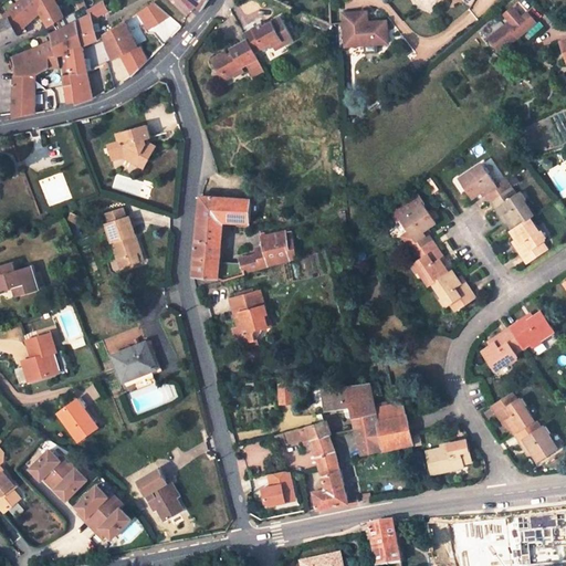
[(0,22),(0,44),(18,37),(17,34),(38,16),(33,8),(37,6),(49,27),(64,18),(54,0),(21,0),(3,17),(4,20),(0,22)]
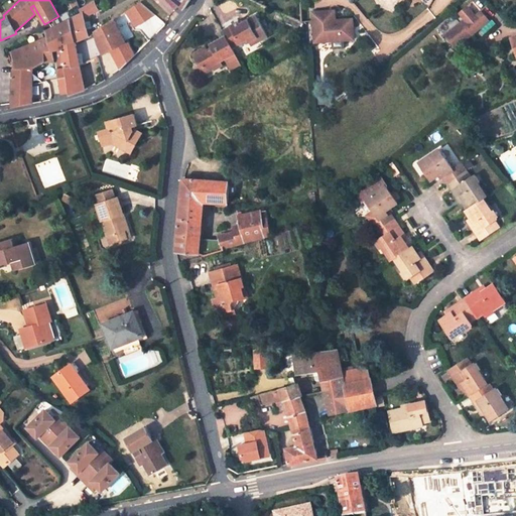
[(141,0),(124,11),(134,27),(141,22),(149,35),(159,29),(152,17),(141,0)]
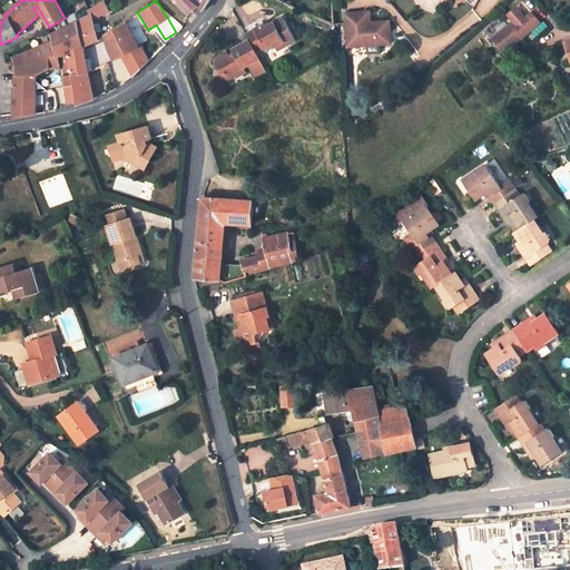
[(209,0),(192,0),(204,9),(209,0)]
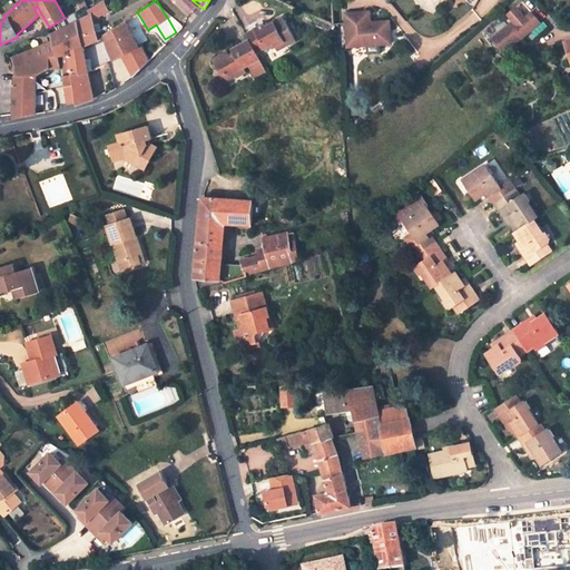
[(92,20),(108,11),(102,2),(88,10),(90,16),(92,20)]
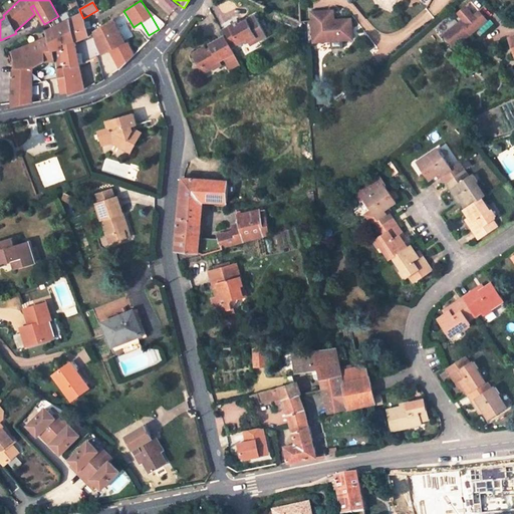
[(454,48),(487,21),(480,12),(474,17),(466,7),(458,13),(466,23),(464,25),(461,22),(443,36),(454,48)]
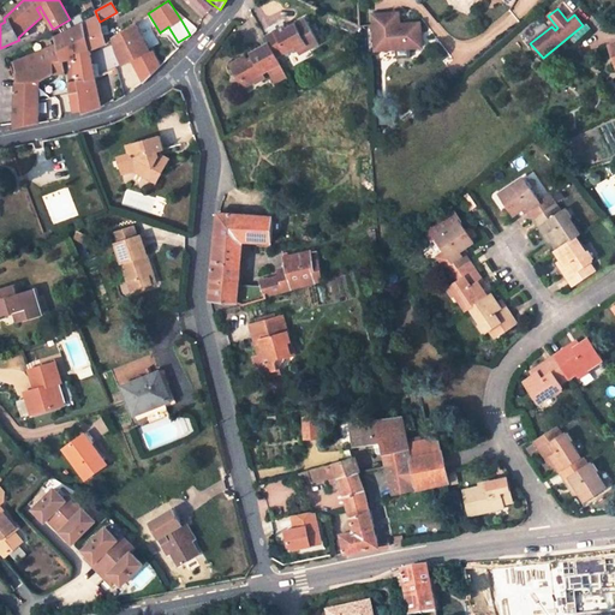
[(400,21),(399,11),(370,12),(371,52),(422,48),(421,21),(400,21)]
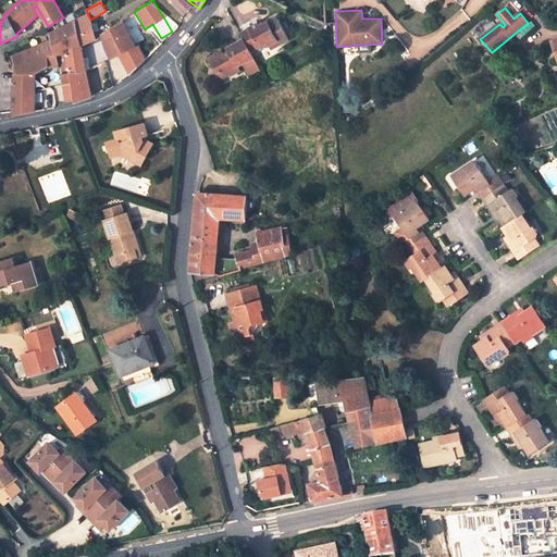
[(95,40),(90,20),(88,15),(76,21),(82,46),(95,40)]
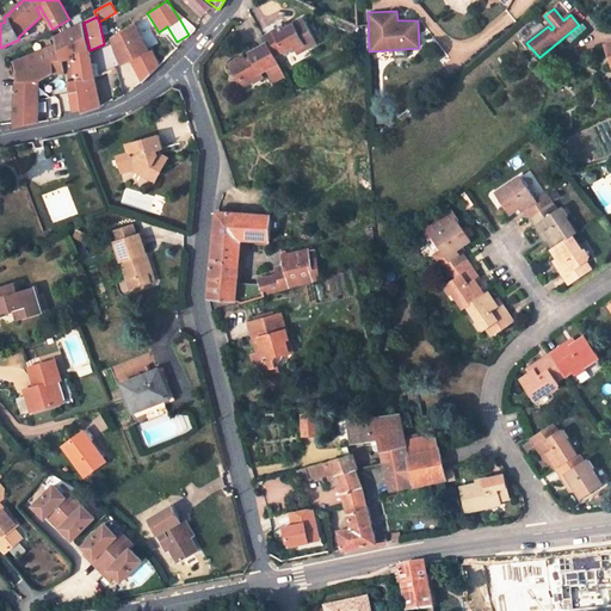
[(308,49),(318,43),(303,18),(284,29),(282,25),(272,31),(275,34),(265,38),(267,43),(275,57),(285,51),(287,54),(295,49),(304,44),(308,49)]
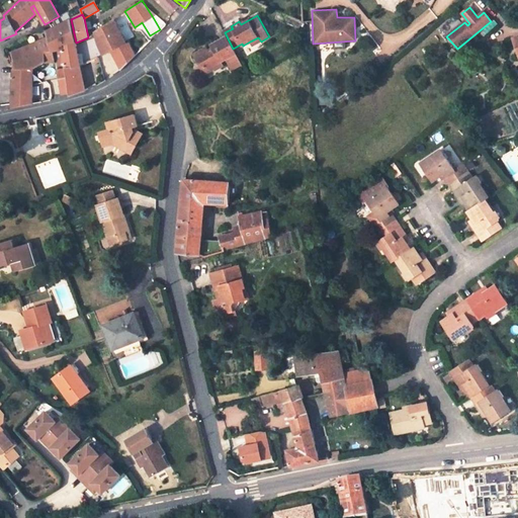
[(283,21),(298,29),(303,23),(286,16),(283,21)]
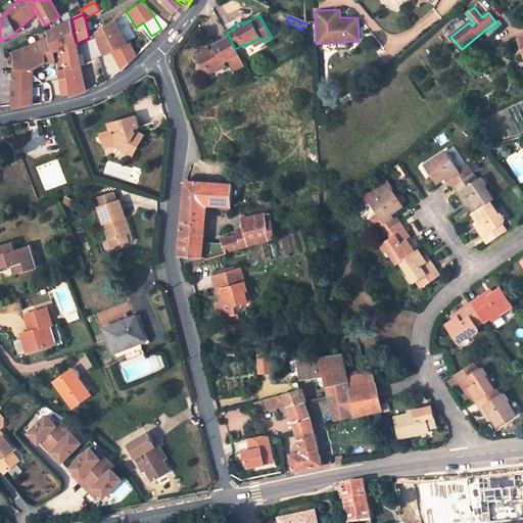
[(52,29),(54,36),(48,37),(26,47),(29,56),(53,48),(54,52),(64,51),(64,46),(77,43),(72,19),(52,29)]
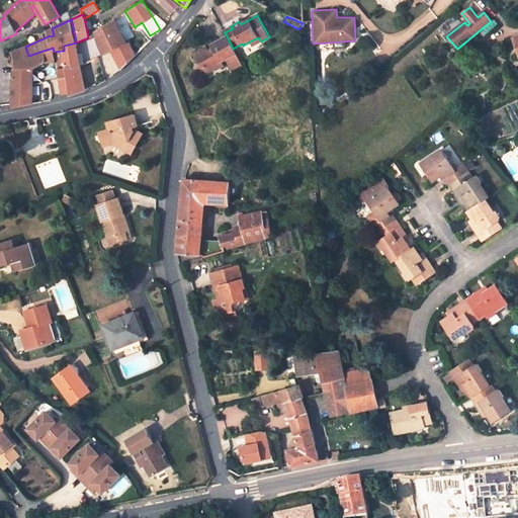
[(104,55),(120,46),(109,23),(95,32),(104,55)]
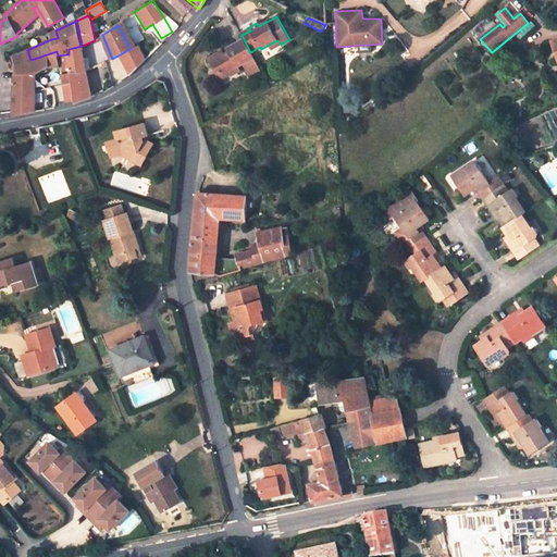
[(219,53),(209,59),(218,75),(227,70),(229,72),(254,57),(250,52),(244,39),(227,48),(229,50),(224,53),(220,56),(219,53)]
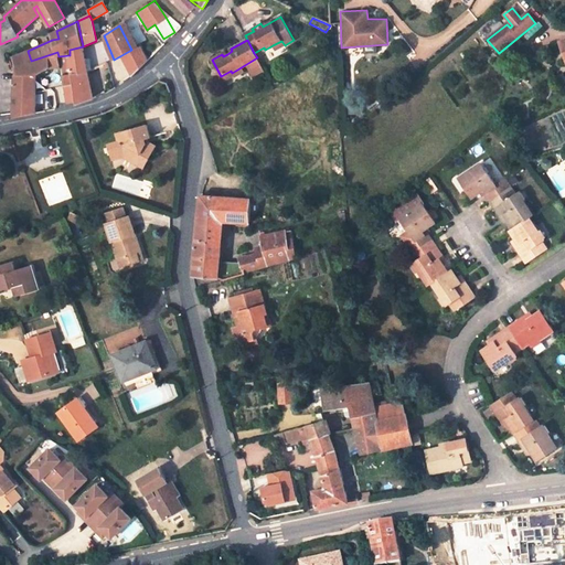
[(276,50),(285,45),(281,41),(273,45),(276,50)]
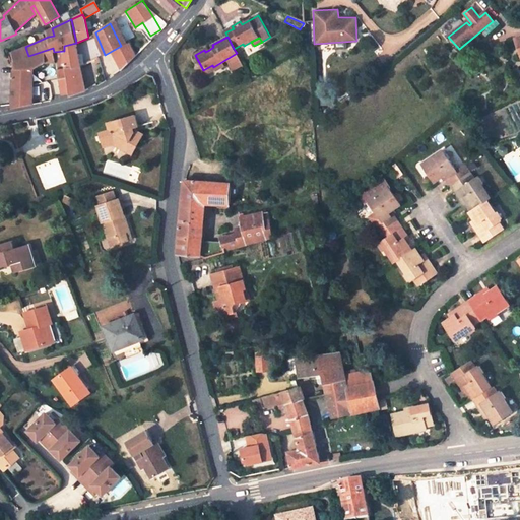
[(57,69),(80,66),(78,56),(76,43),(64,46),(64,51),(54,52),(56,61),(57,69)]
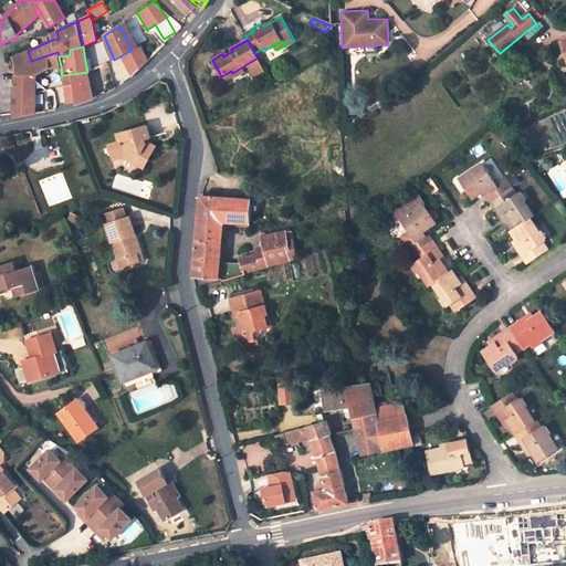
[(130,58),(142,52),(139,48),(128,54),(130,58)]
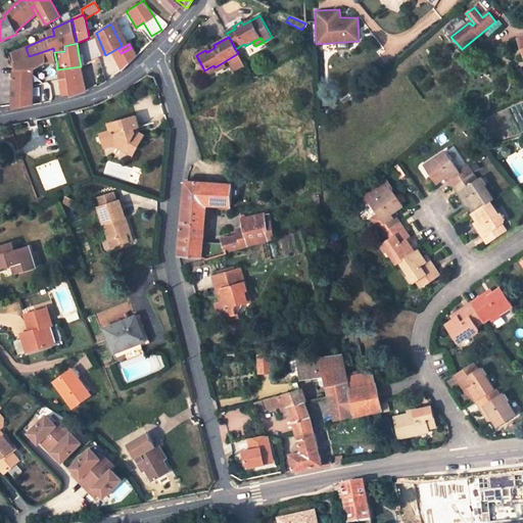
[(29,56),(26,47),(14,51),(14,60),(29,56)]
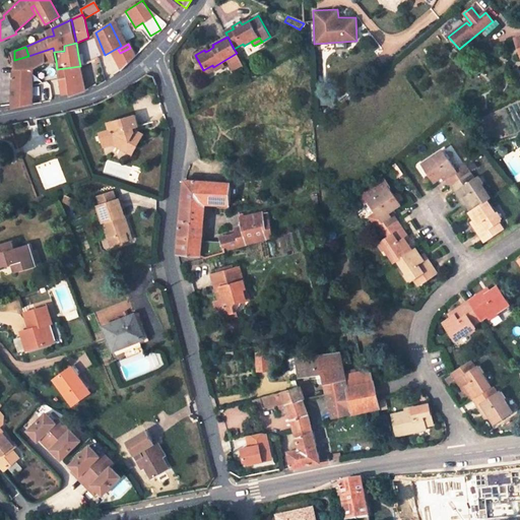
[(31,105),(33,69),(45,63),(56,61),(54,52),(53,48),(28,56),(14,60),(12,109),(31,105)]
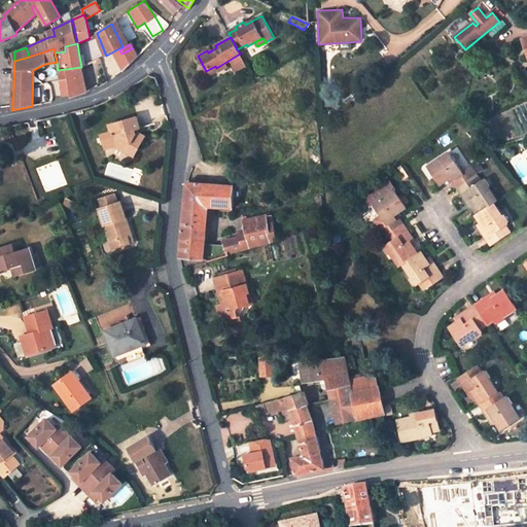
[(215,66),(206,71),(208,75),(217,70),(216,68),(215,66)]
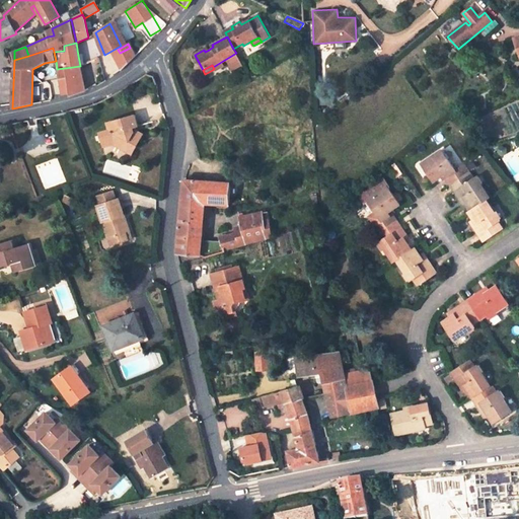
[(70,95),(85,90),(80,66),(57,69),(59,80),(67,78),(70,95)]
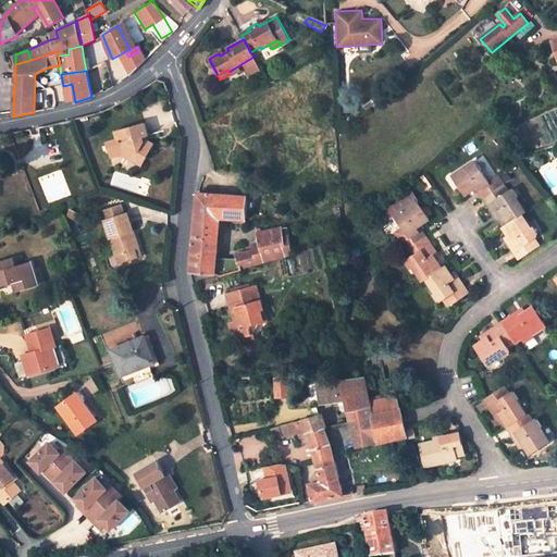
[(144,141),(141,137),(145,136),(148,135),(145,123),(116,131),(119,140),(108,143),(112,157),(122,153),(134,161),(137,155),(145,159),(153,144),(147,140),(144,141)]
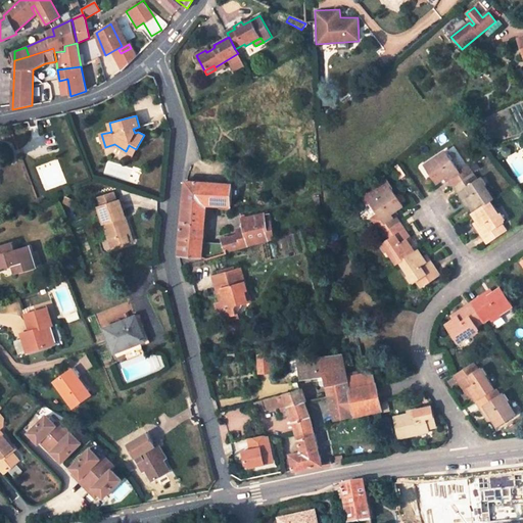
[(136,149),(129,145),(126,151),(133,155),(136,149)]
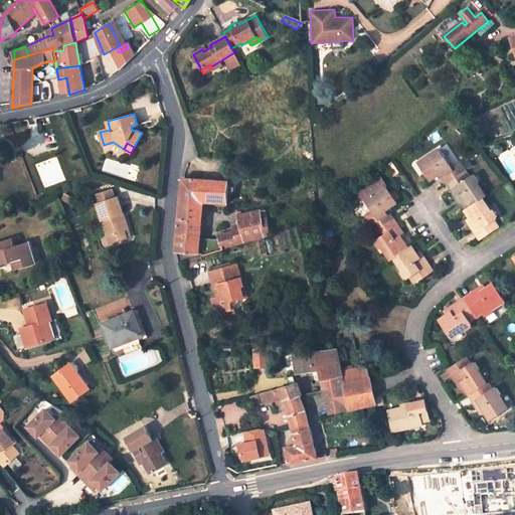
[(452,168),(439,150),(418,163),(431,180),(438,175),(441,174),(444,177),(447,182),(465,170),(460,163),(452,168)]
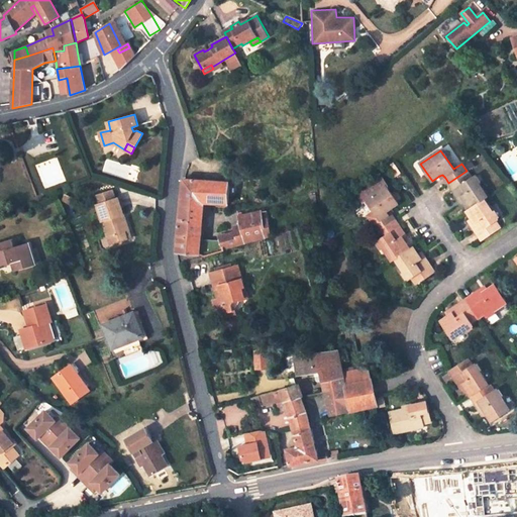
[(106,159),(103,170),(125,177),(129,166),(106,159)]
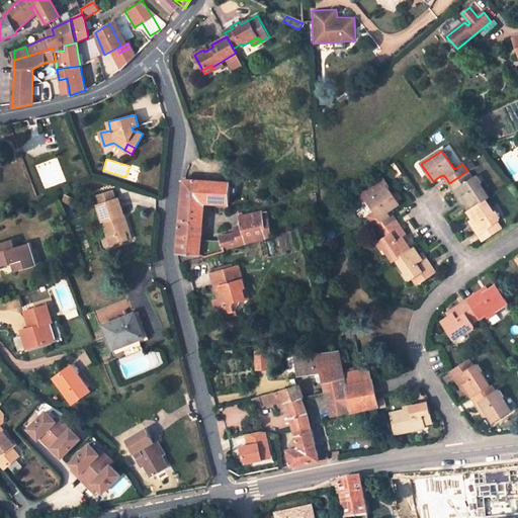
[(395,160),(389,164),(396,174),(401,169),(395,160)]
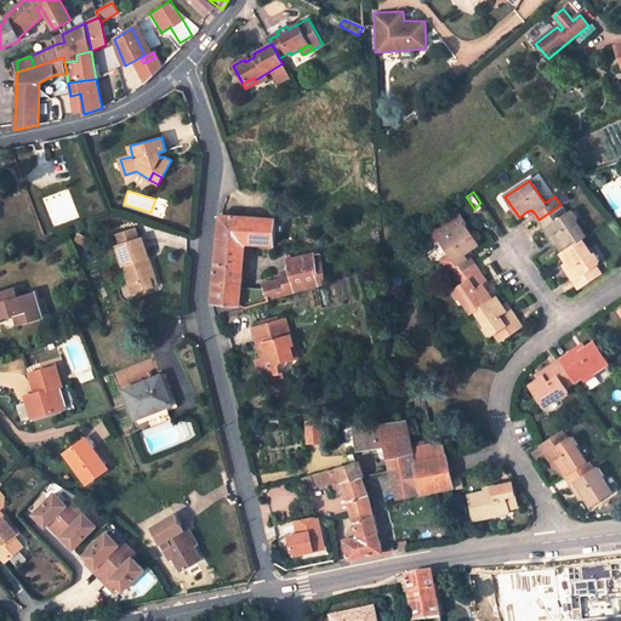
[(570,214),(569,212),(565,214),(560,205),(539,220),(552,239),(556,237),(559,241),(565,250),(581,239),(586,237),(575,221),(570,214)]
